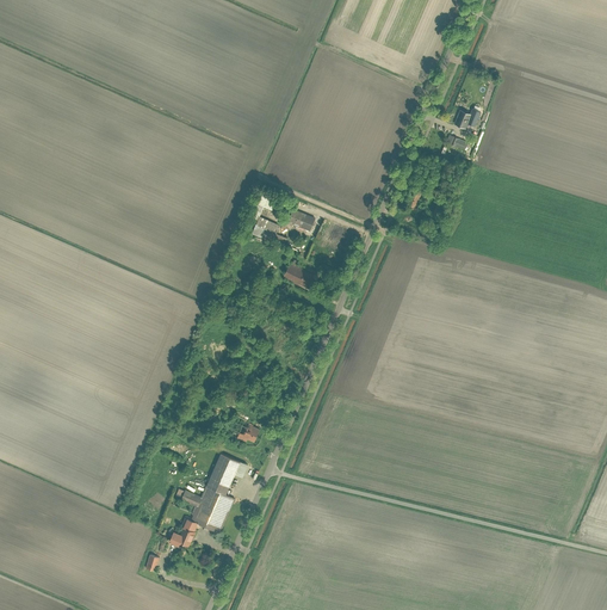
[(475,117),(458,110),(452,123),(463,127),(465,122),(472,124),(475,117)]
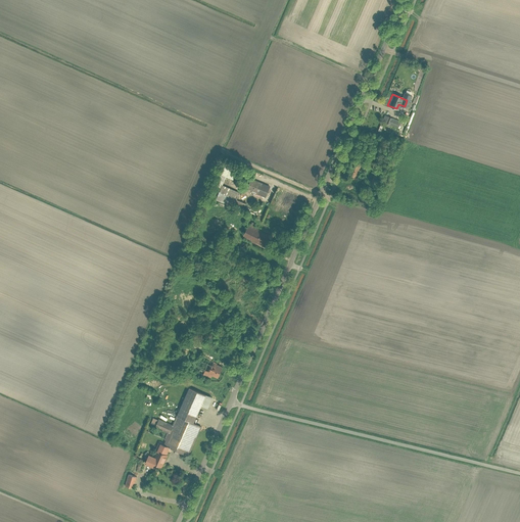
[(387,114),(384,123),(396,128),(398,123),(394,121),(396,117),(387,114)]
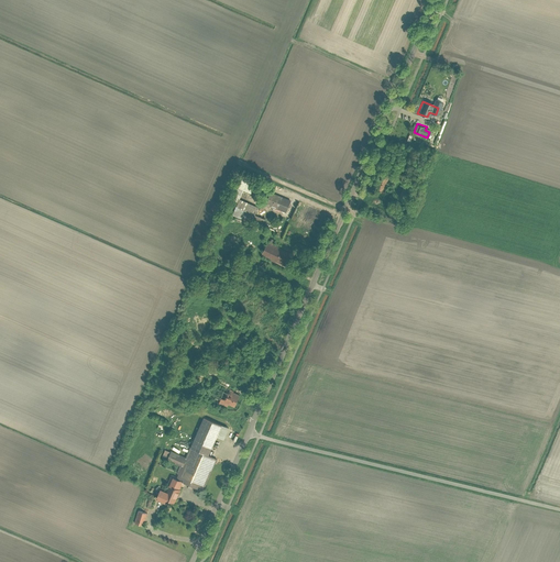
[(379,173),(372,189),(382,194),(388,177),(379,173)]
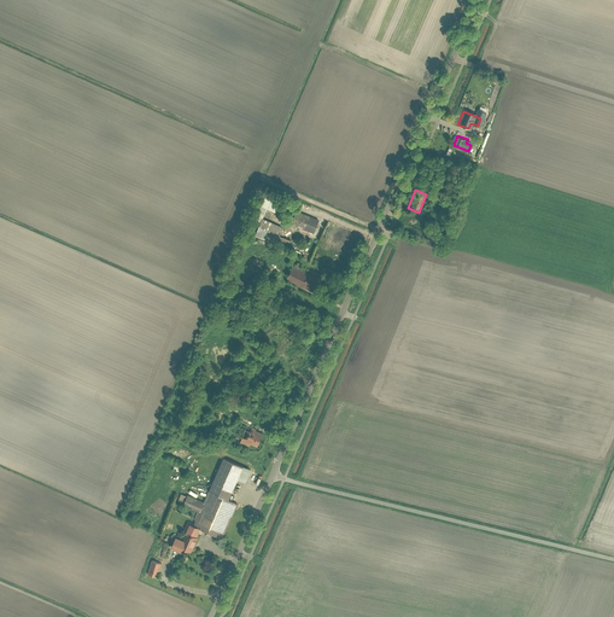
[(273,213),(278,198),(263,193),(258,208),(273,213)]
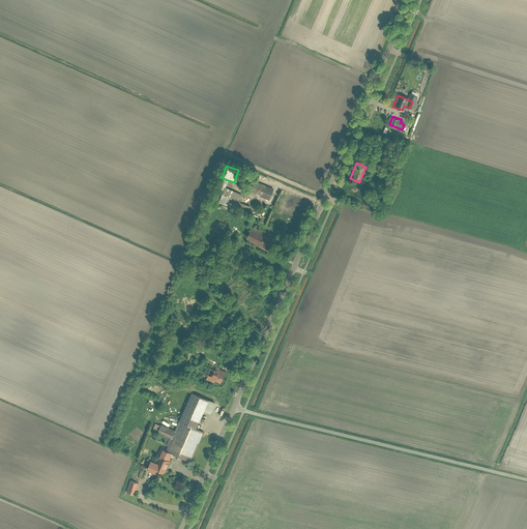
[(380,172),(374,186),(378,188),(384,174),(380,172)]
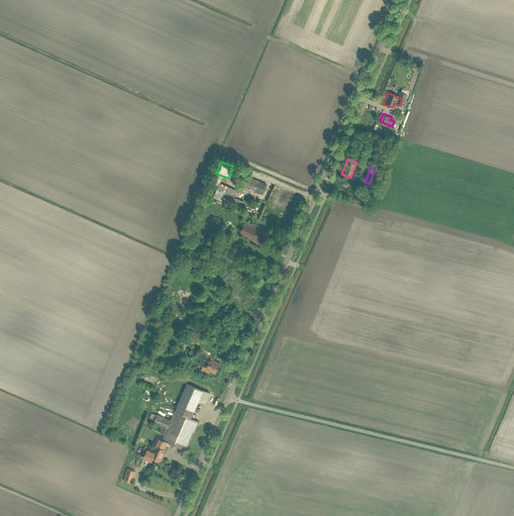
[(260,196),(265,185),(245,177),(243,182),(246,183),(244,187),(251,191),(250,193),(260,196)]
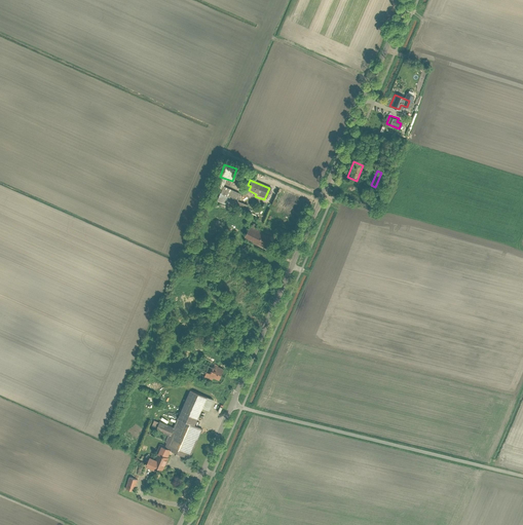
[(223,205),(228,192),(219,188),(214,201),(223,205)]
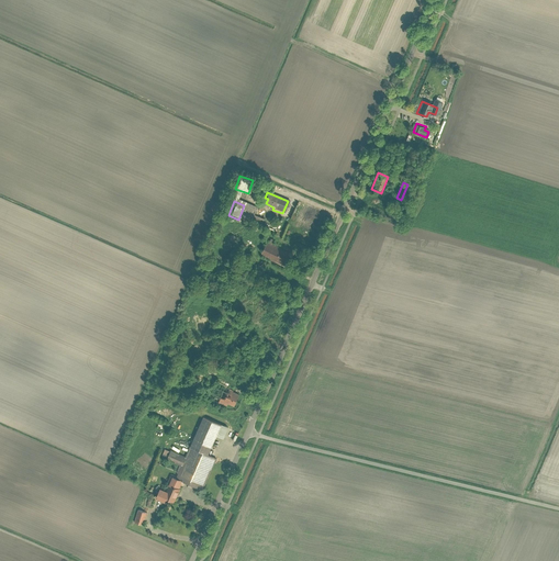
[(281,267),(287,253),(265,244),(259,258),(281,267)]
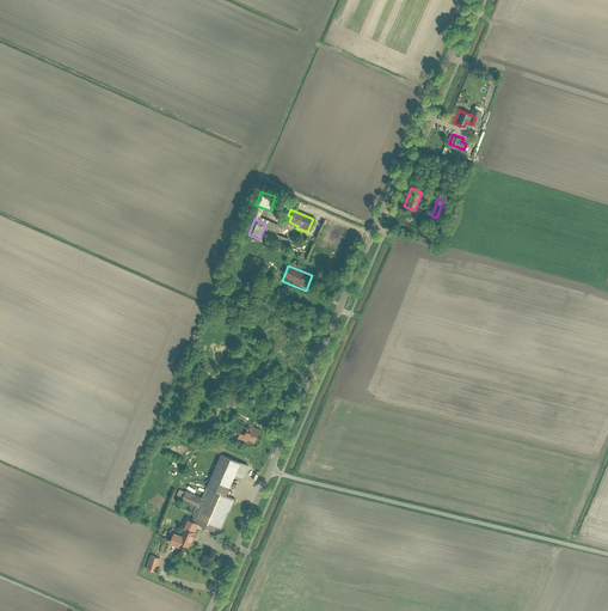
[(276,297),(278,291),(269,287),(266,293),(276,297)]
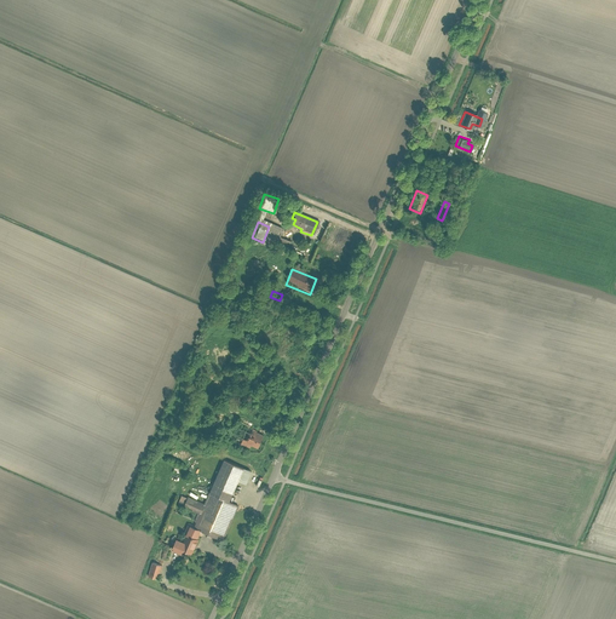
[(216,412),(207,427),(214,430),(222,417),(216,412)]
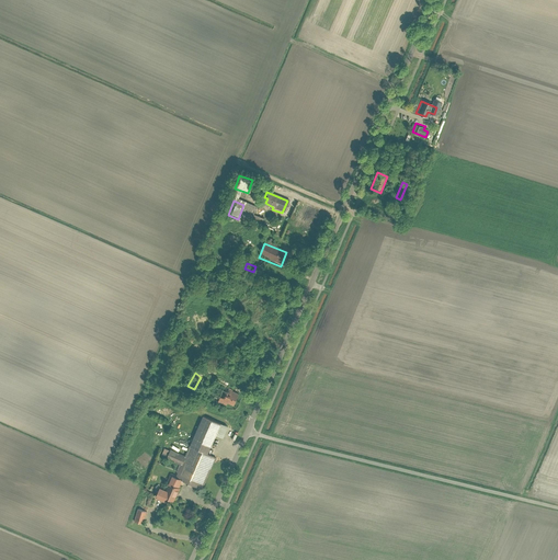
[(212,384),(205,397),(223,406),(225,401),(234,404),(236,399),(227,396),(229,391),(212,384)]
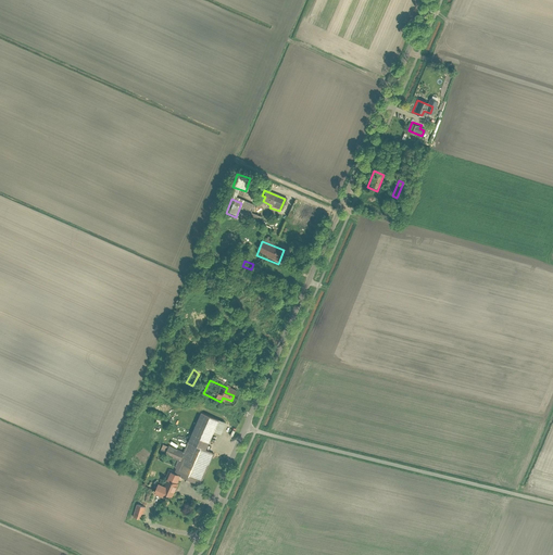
[(218,420),(202,413),(185,452),(168,444),(164,455),(180,463),(175,474),(199,483),(213,451),(206,449),(218,420)]
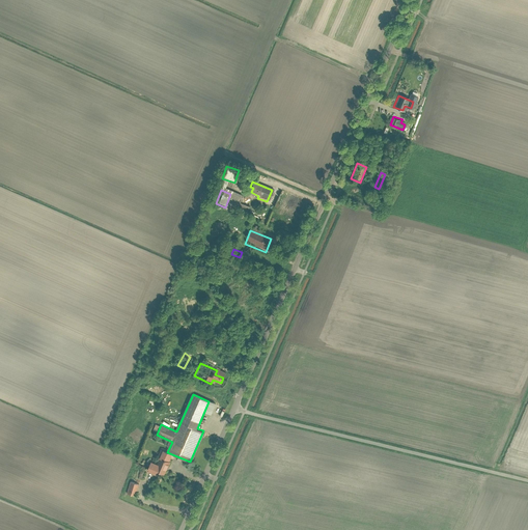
[(163,474),(168,463),(158,457),(153,469),(163,474)]
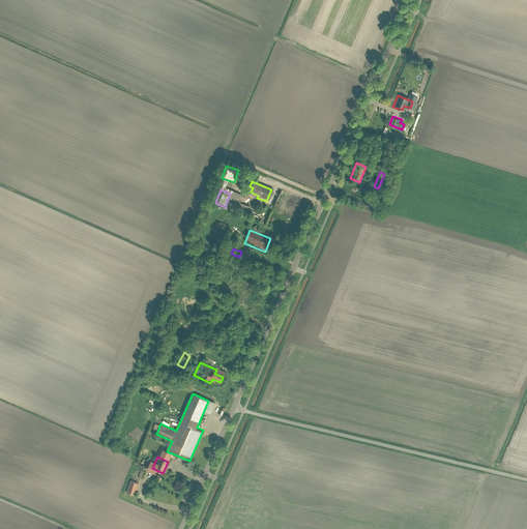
[(129,481),(123,493),(133,497),(138,486),(129,481)]
